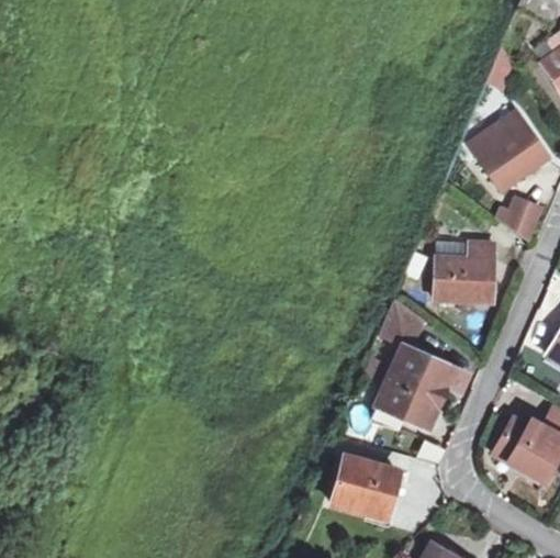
[(559,0),(522,0),(519,7),(557,24),(559,18),(559,0)]
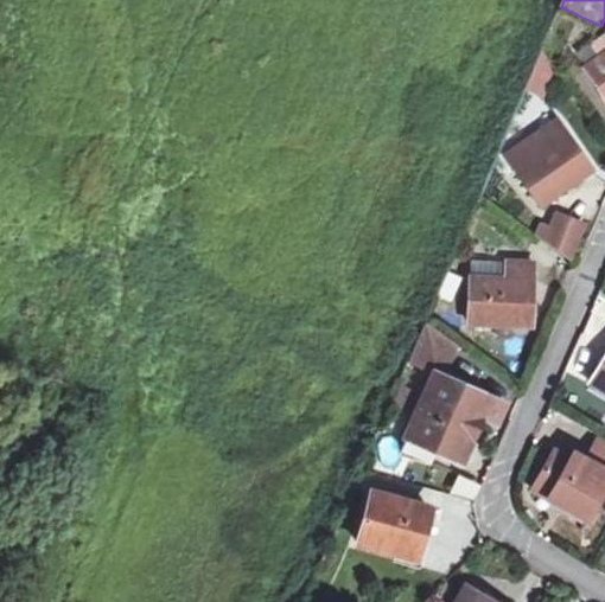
[(604,31),(575,52),(584,66),(604,95),(604,31)]
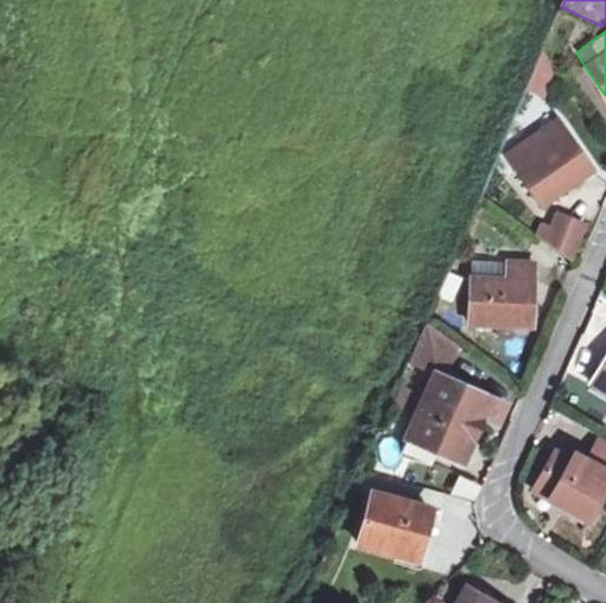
[(544,100),(556,65),(540,59),(528,94),(544,100)]
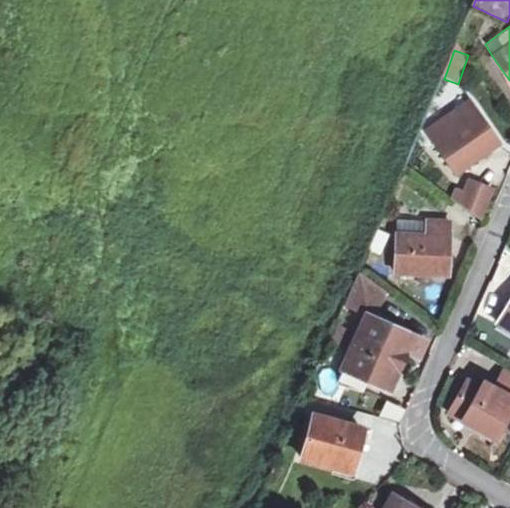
[(505,143),(473,96),(428,129),(459,175),(505,143)]
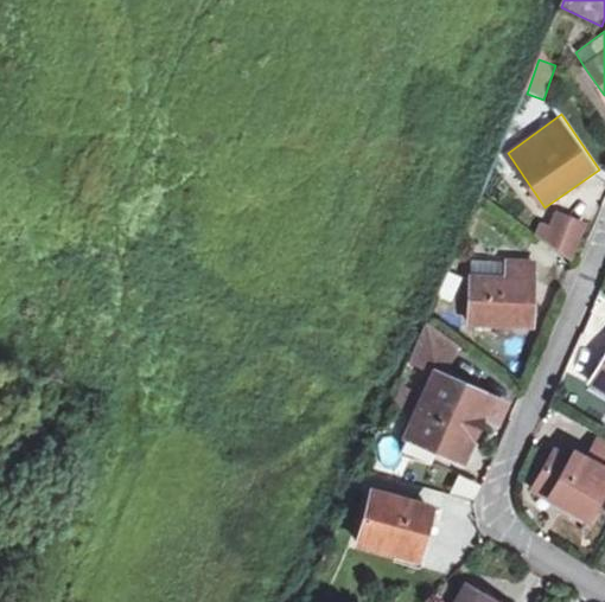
[(592,223),(558,210),(552,224),(542,221),(539,234),(577,260),(592,223)]
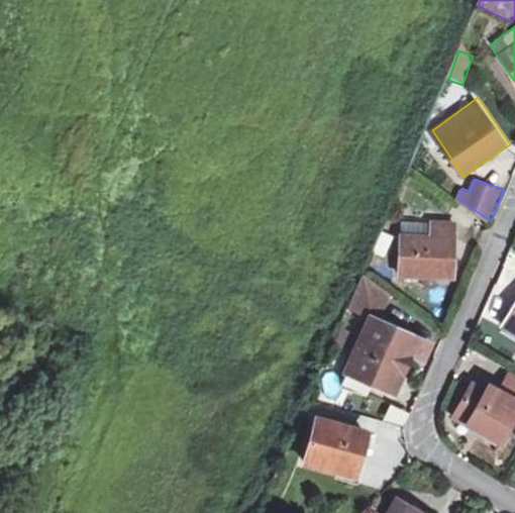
[(459,222),(400,221),(399,279),(458,279),(459,222)]
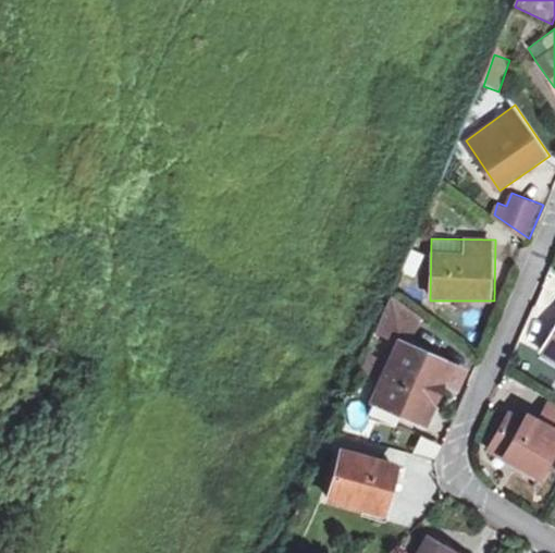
[(455,363),(412,344),(423,318),(394,296),(361,372),(380,379),(369,404),(428,427),(455,363)]
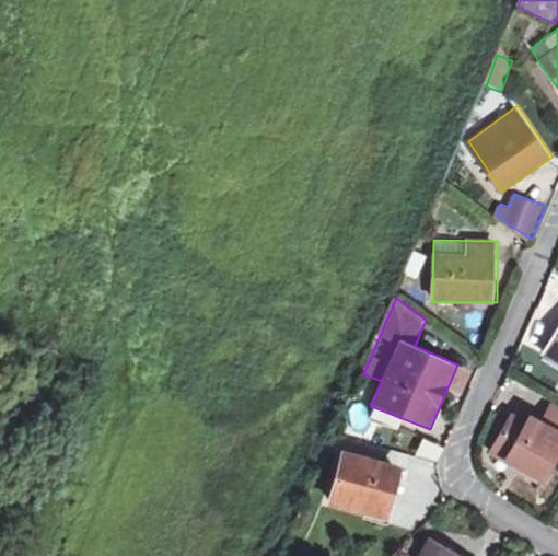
[(557,329),(544,354),(557,361),(557,329)]
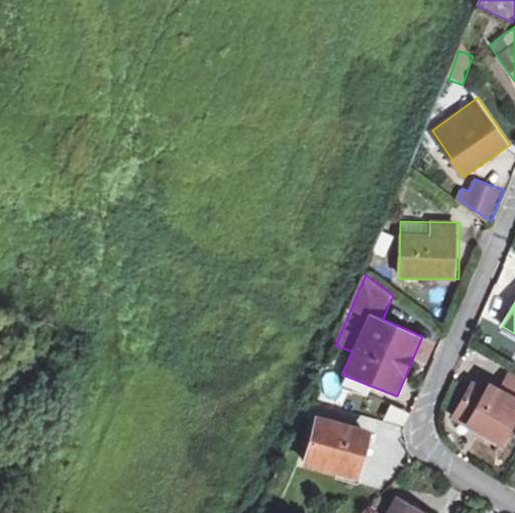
[(514,374),(510,371),(502,387),(490,381),(487,386),(475,380),(451,421),(502,445),(514,422),(514,374)]
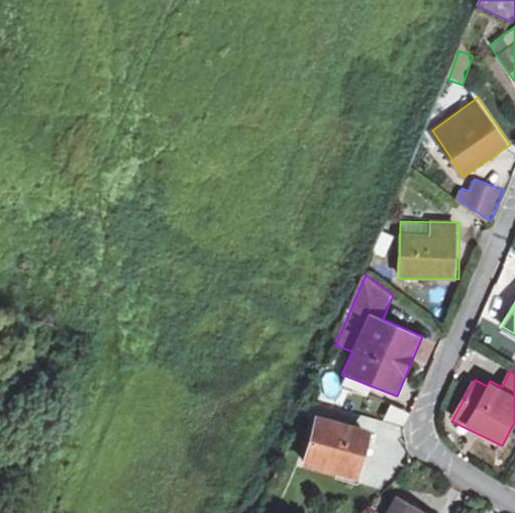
[(390,406),(384,421),(404,428),(409,413),(390,406)]
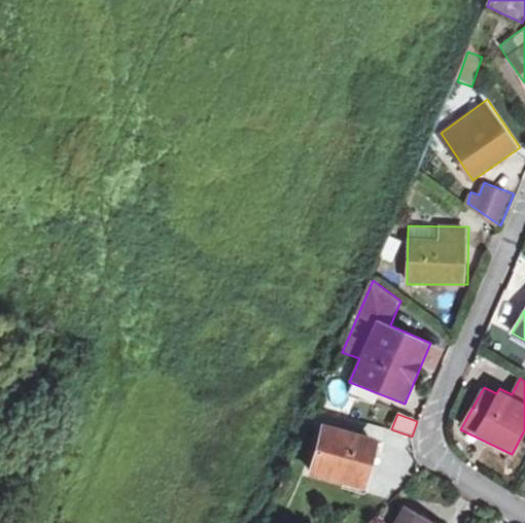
[(378,438),(321,423),(307,475),(364,490),(378,438)]
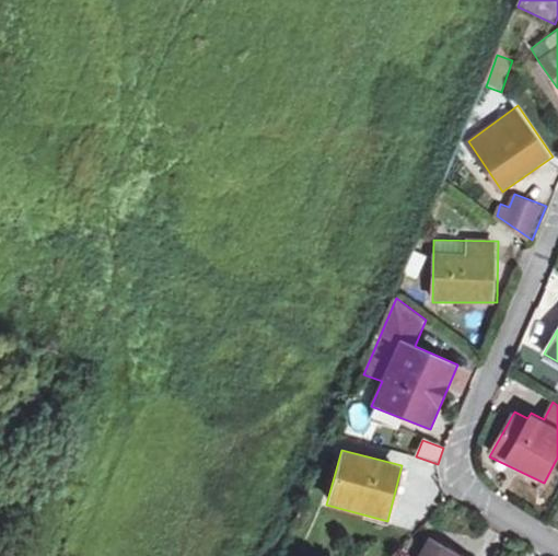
[(460,555),(429,537),(418,555),(460,555)]
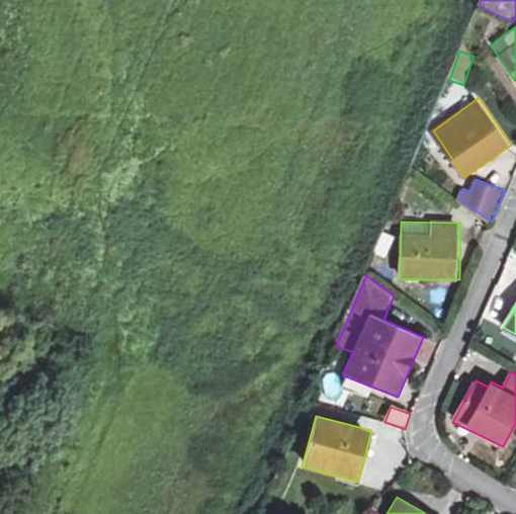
All buildings are outlined.
